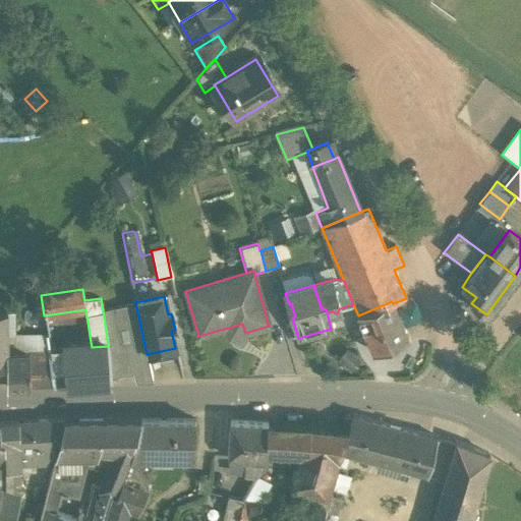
[(358,315),(357,315),(373,353),(407,339),(393,303),(392,301),(358,315)]
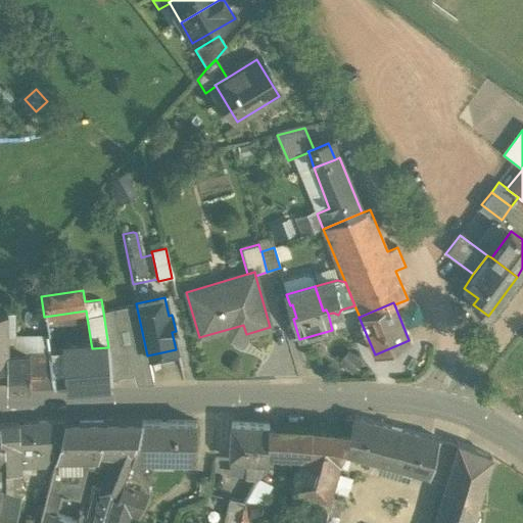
[(136,305),(103,312),(108,347),(110,362),(116,362),(117,371),(136,367),(135,363),(141,362),(147,380),(152,379),(147,355),(136,305)]
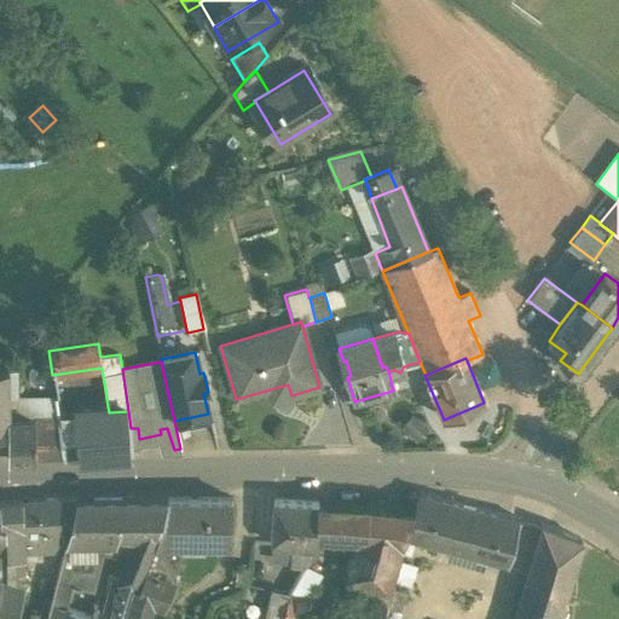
[(10,420),(10,370),(0,369),(0,445),(9,445),(9,460),(36,460),(35,420),(10,420)]
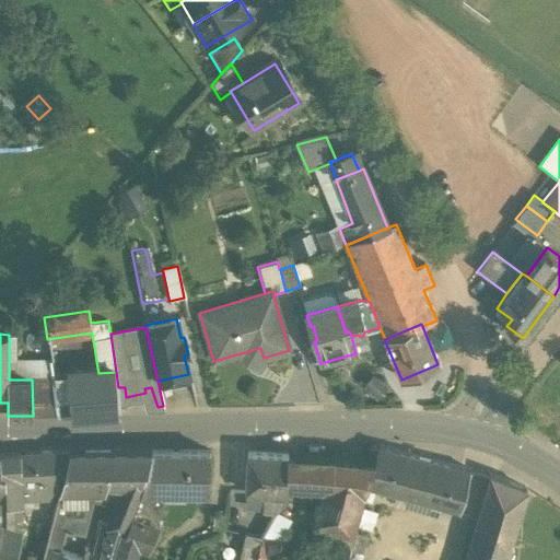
[(93,374),(50,376),(57,415),(57,417),(120,412),(118,387),(116,372),(98,373),(97,368),(93,369),(93,374)]
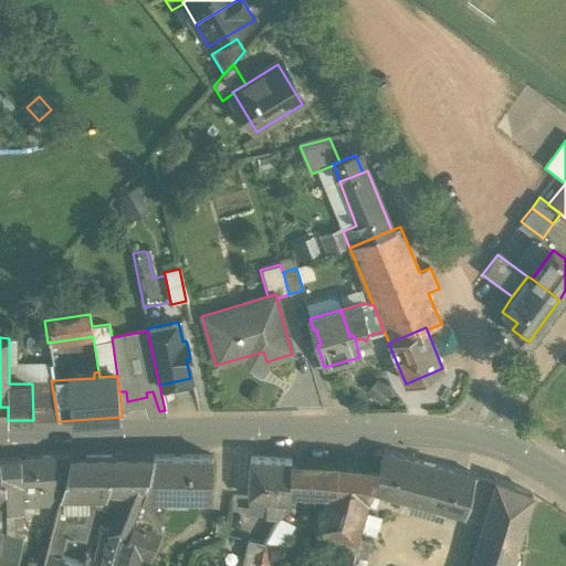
[(51,380),(51,376),(39,376),(39,384),(32,384),(33,420),(58,419),(51,380)]
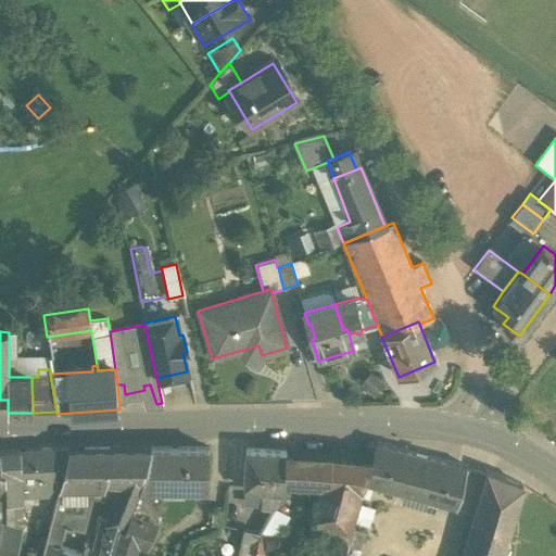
[(468,469),(378,446),(376,446),(375,449),(365,485),(457,509),(468,469)]
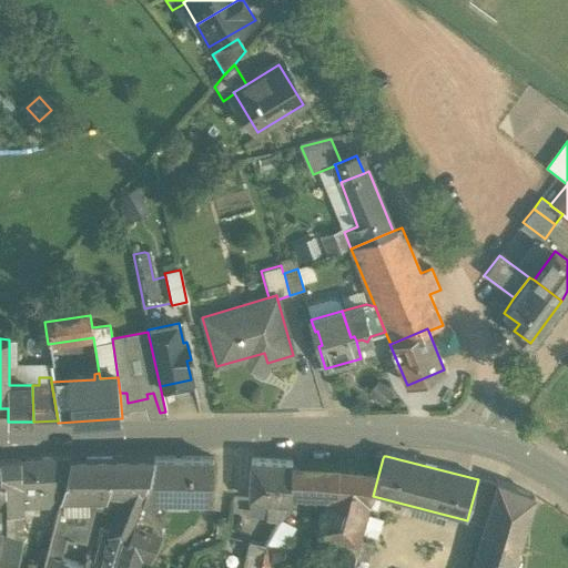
[(70,458),(40,459),(40,490),(63,489),(70,460),(70,458)]
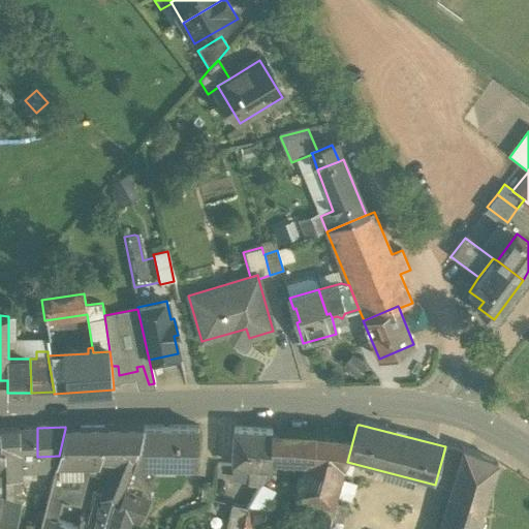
[(144,427),(65,429),(59,456),(57,464),(69,464),(90,464),(99,464),(101,457),(115,459),(133,462),(134,459),(144,427)]
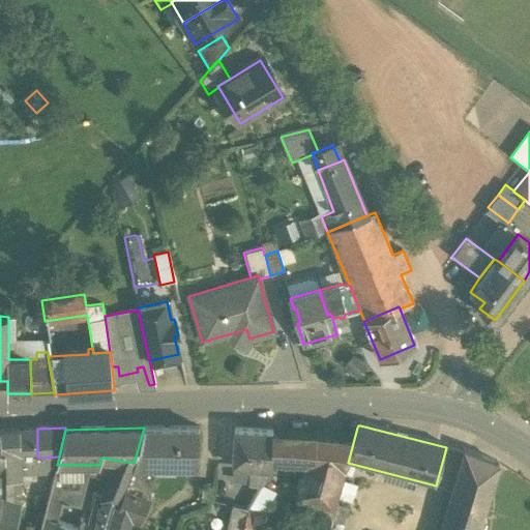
[(144,428),(135,460),(154,467),(156,467),(198,467),(198,429),(144,428)]
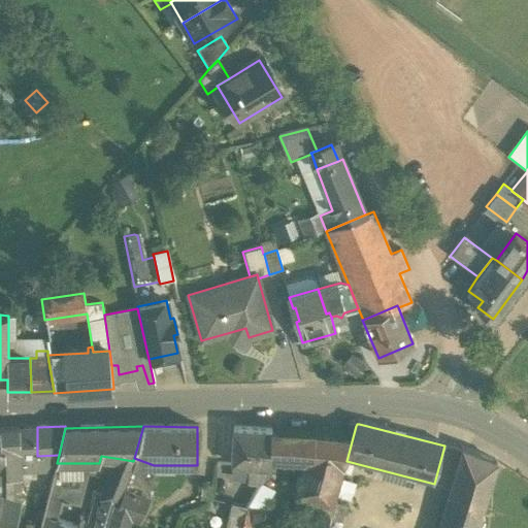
[(37,427),(0,429),(0,447),(5,448),(5,464),(5,473),(5,475),(22,475),(21,456),(37,456),(37,427)]
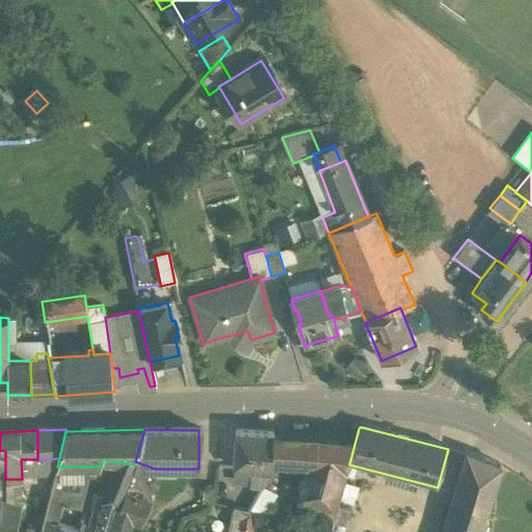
[(273,434),(237,432),(235,469),(253,470),(251,488),(261,488),(271,471),(272,460),(273,434)]
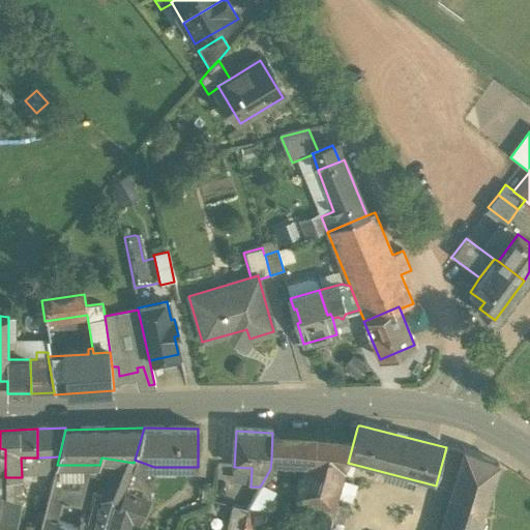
[(318,436),(272,433),(271,459),(307,462),(298,494),(331,504),(345,462),(351,439),(318,436)]
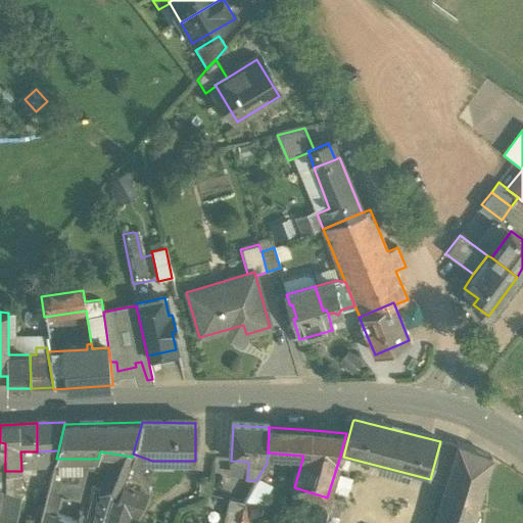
[(492,459),(460,446),(445,492),(479,502),(492,459)]
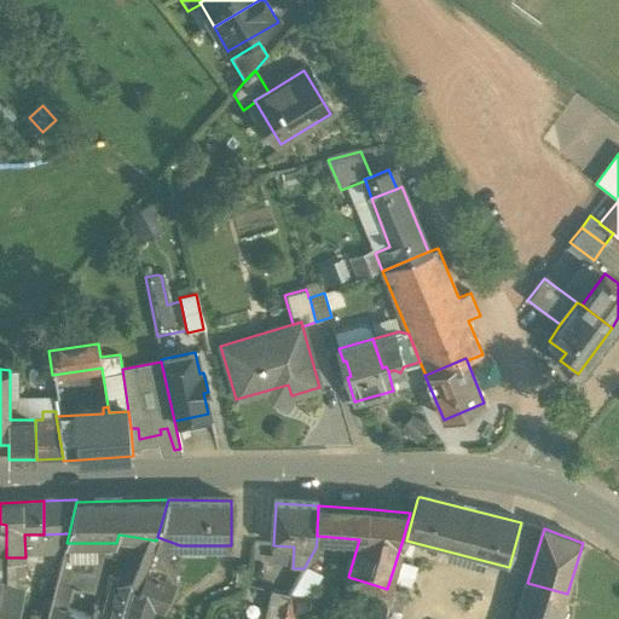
[(134,537),(119,534),(116,543),(105,543),(103,551),(128,557),(134,537)]
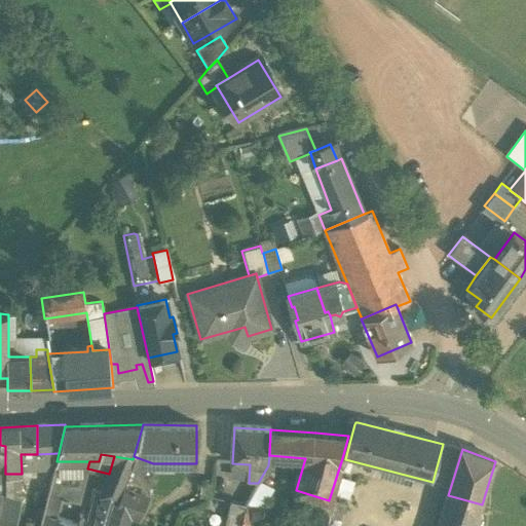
[(133,459),(114,456),(109,474),(103,493),(112,497),(117,498),(133,459)]
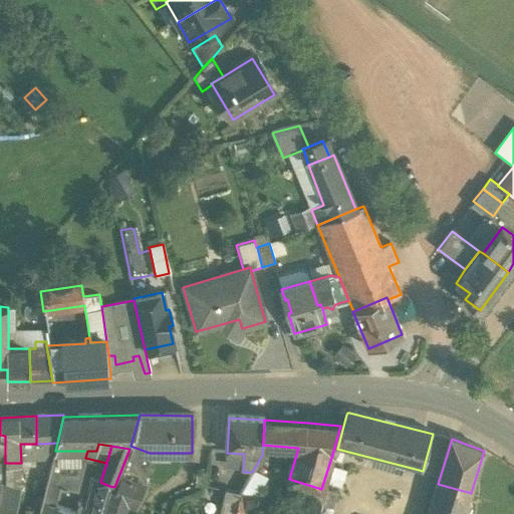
[(150,453),(131,446),(130,449),(114,487),(109,486),(107,494),(126,500),(136,502),(144,485),(152,453),(150,453)]
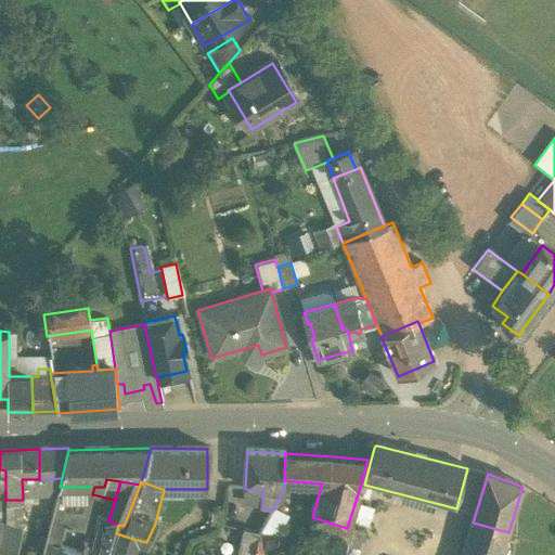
[(73,487),(60,487),(46,542),(57,545),(59,546),(64,526),(73,487)]
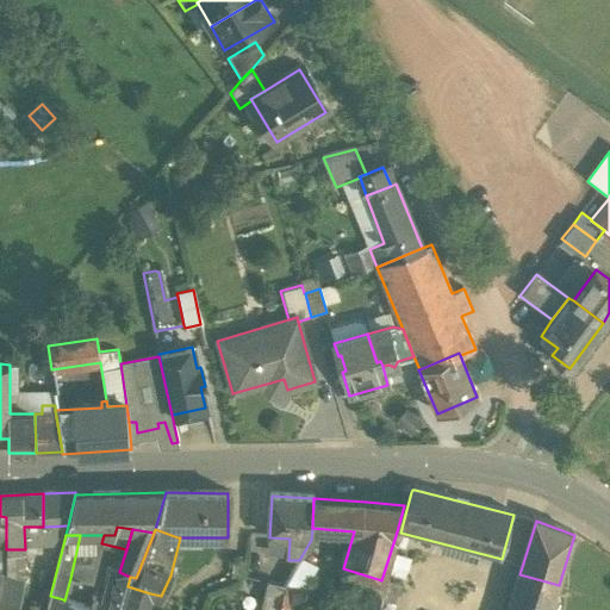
[(104,535),(80,535),(70,578),(79,579),(79,583),(81,583),(81,580),(92,583),(101,543),(104,535)]
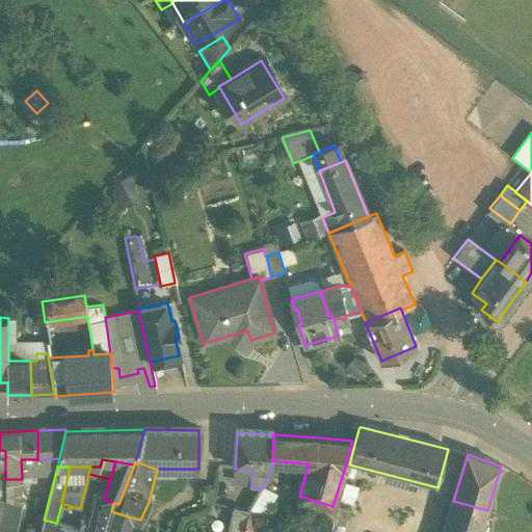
[(261,531),(274,482),(271,471),(261,488),(248,510),(242,531),(261,531)]
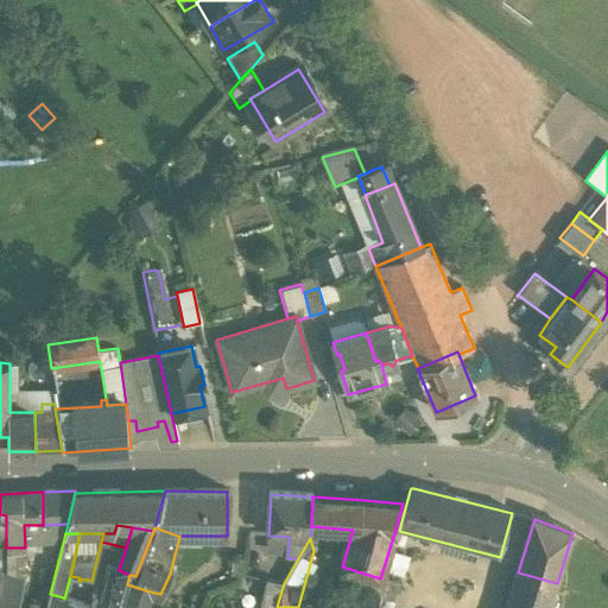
[(25,548),(6,548),(6,570),(25,575),(25,548)]
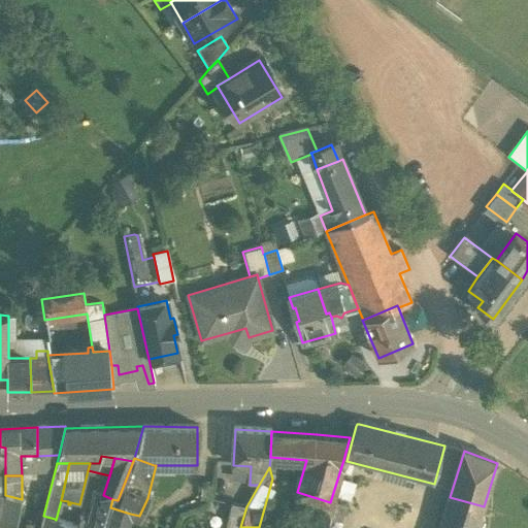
[(112,499),(103,495),(94,492),(88,519),(105,525),(110,507),(112,499)]
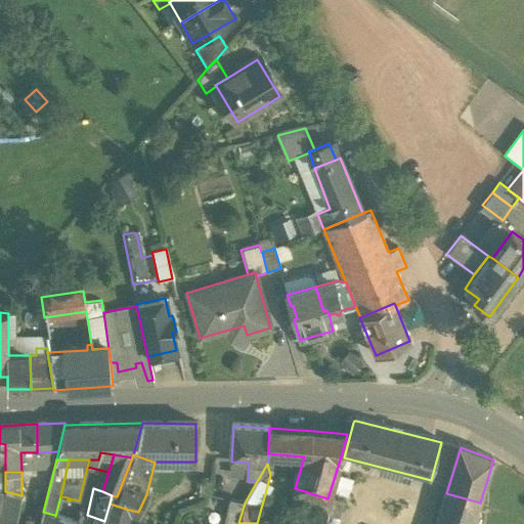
[(473,523),(480,503),(446,493),(437,523),(473,523)]
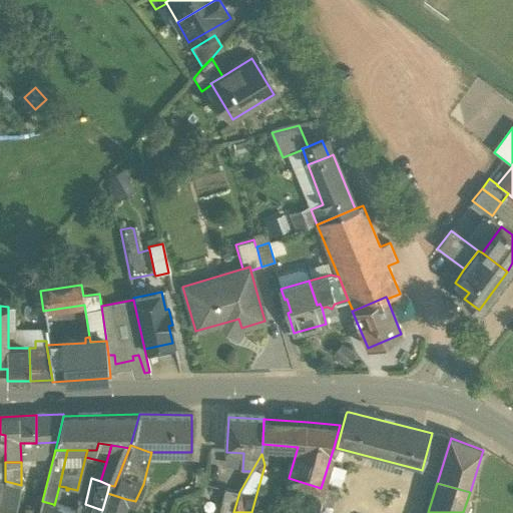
[(233,512),(239,492),(226,489),(219,512),(233,512)]
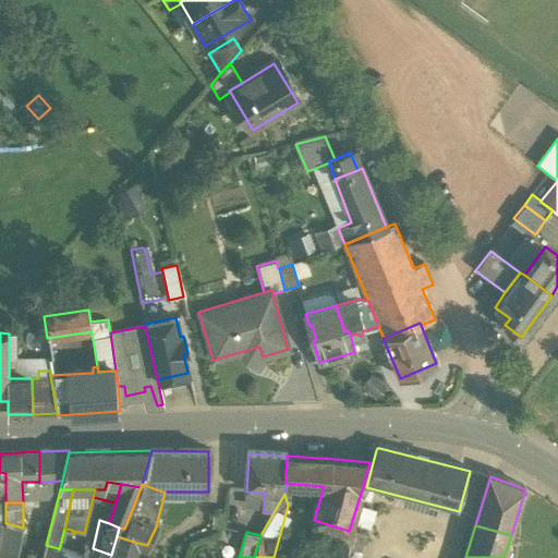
[(132,557),(137,543),(117,536),(111,555),(109,557),(132,557)]
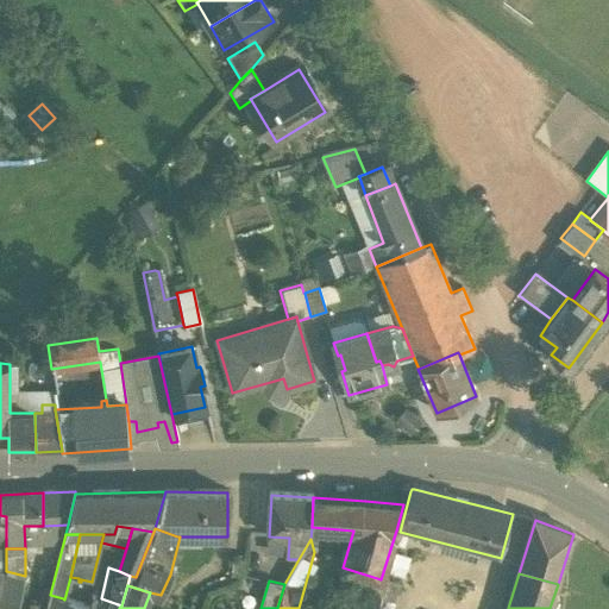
[(394,596),(384,594),(382,603),(391,606),(394,596)]
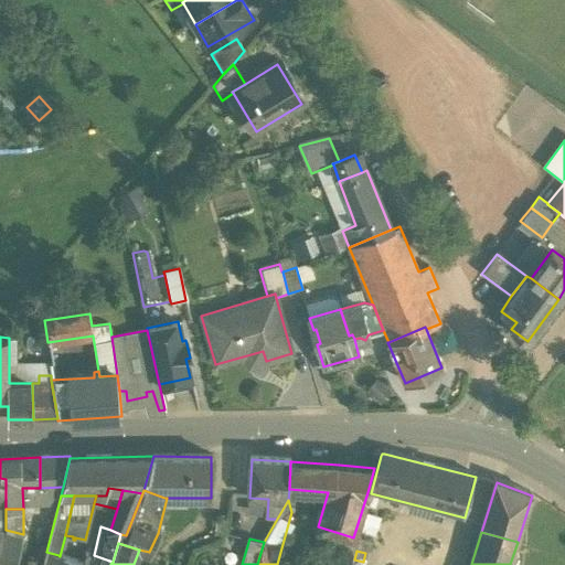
[(55,564),(59,555),(46,552),(42,564),(55,564)]
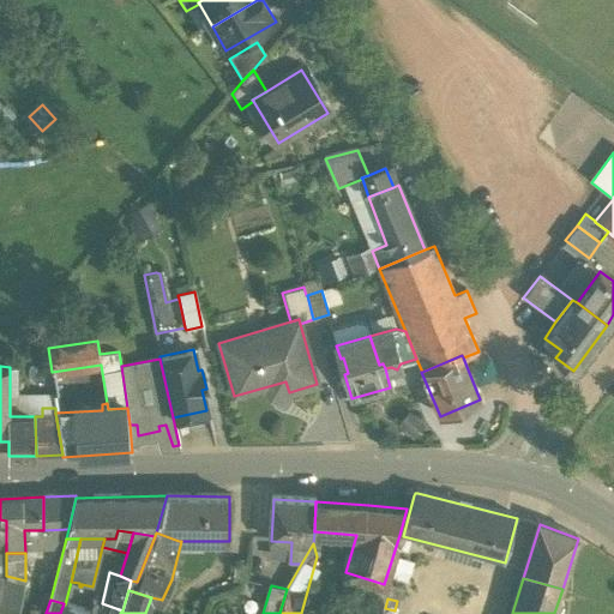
[(60,613),(91,613),(92,612),(65,605),(64,603),(60,613)]
